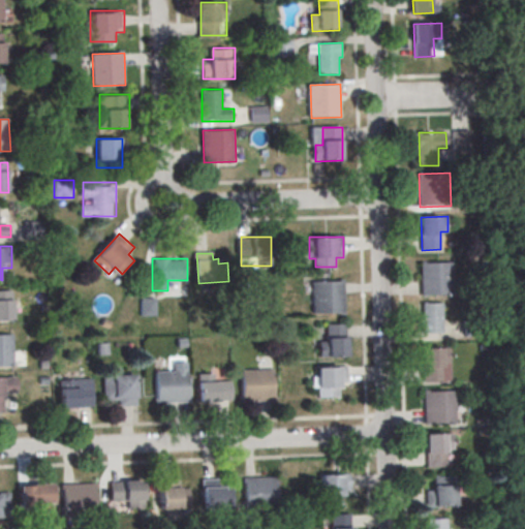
[(452,261),(454,294),(423,296),(422,262),(452,261)]
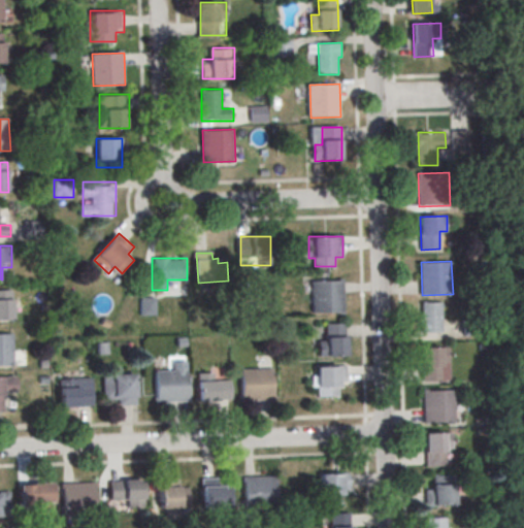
[(344,279),(345,312),(315,314),(314,281),(344,279)]
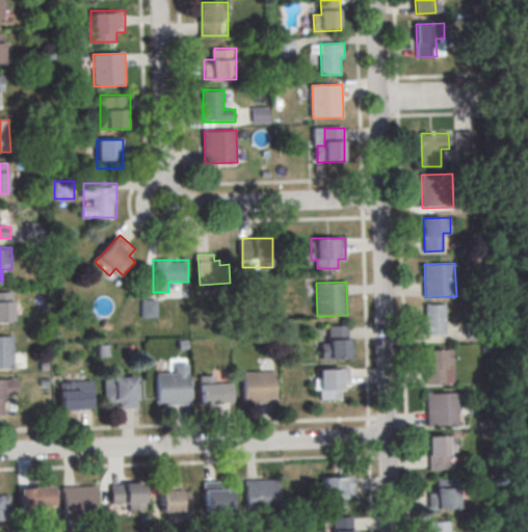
[(0,292),(12,292),(14,324),(0,324),(0,292)]
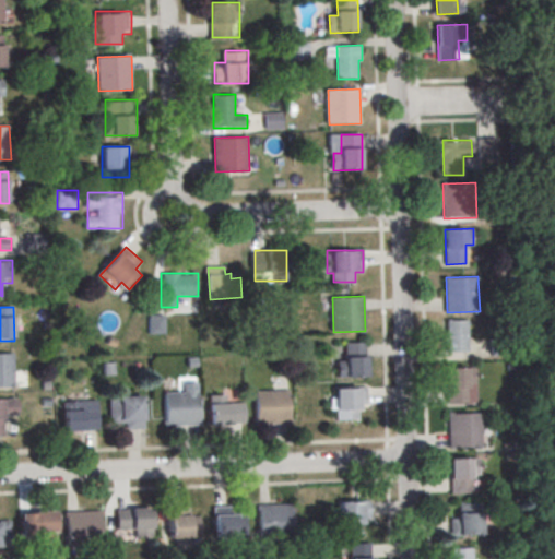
[(167,314),(152,314),(152,333),(167,333),(167,314)]
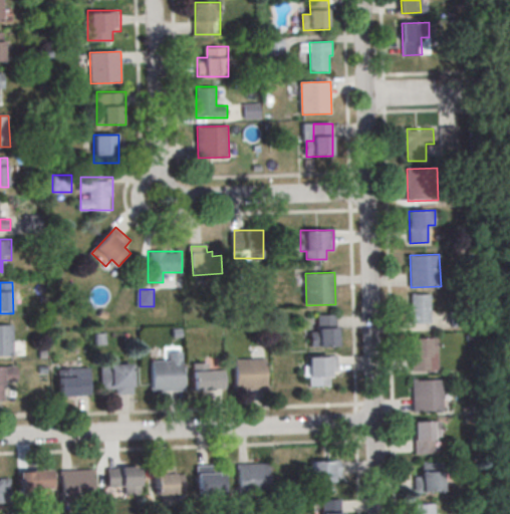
[(412,295),(431,294),(432,324),(413,325),(412,295)]
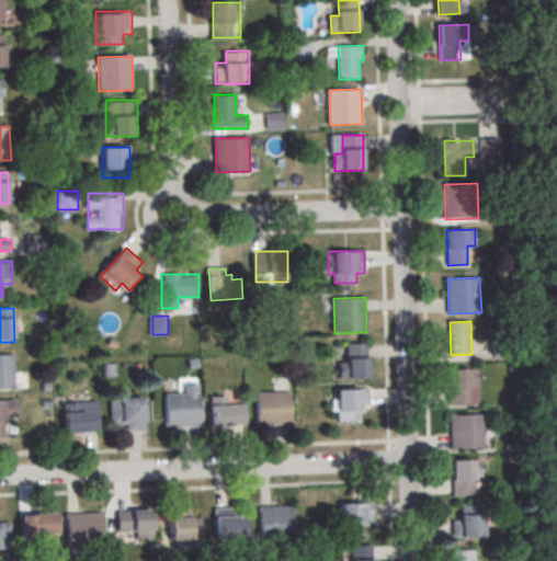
[(349,344),(370,343),(370,379),(341,379),(341,363),(349,363),(349,344)]
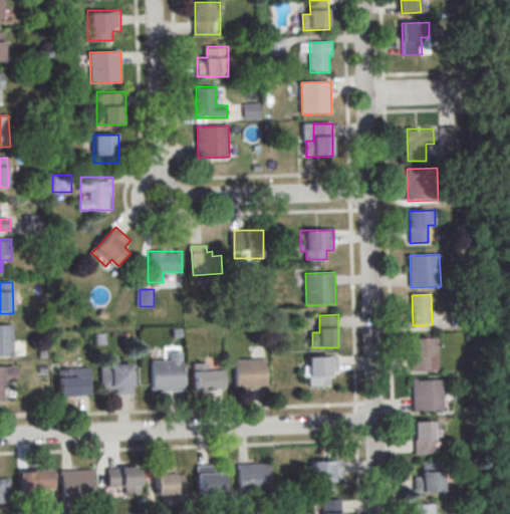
[(0,325),(13,325),(14,356),(0,356),(0,325)]
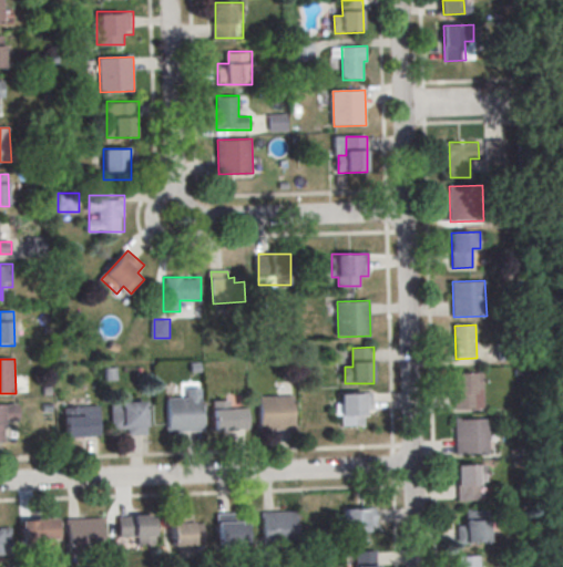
[(456,408),(485,408),(485,372),(456,372),(456,408)]
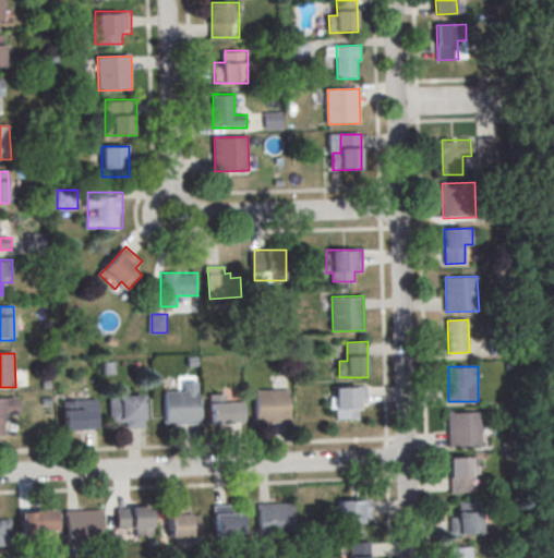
[(337,386),(337,419),(359,419),(359,407),(368,407),(368,386),(337,386)]
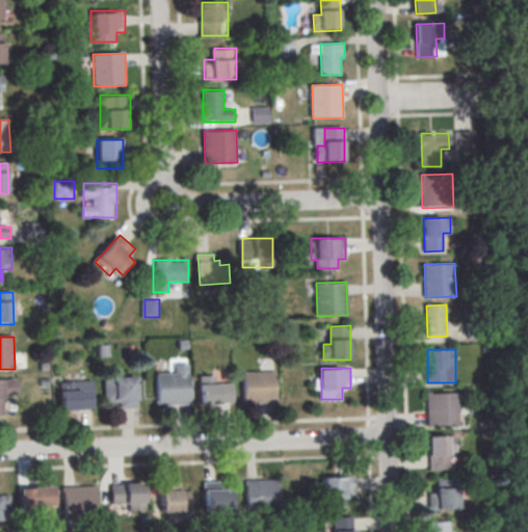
[(244,372),(276,371),(278,403),(245,404),(244,372)]
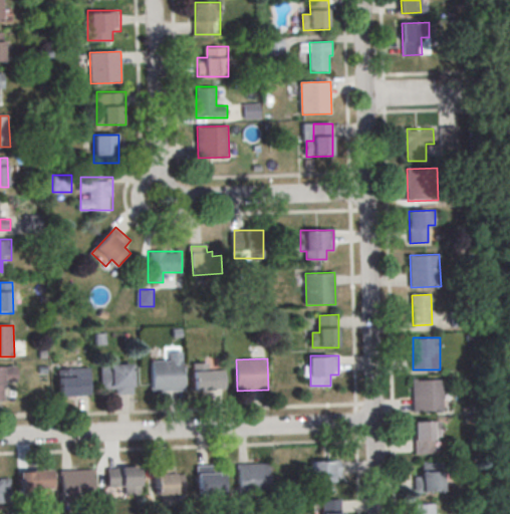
[(153,360),(184,359),(185,391),(154,392),(153,360)]
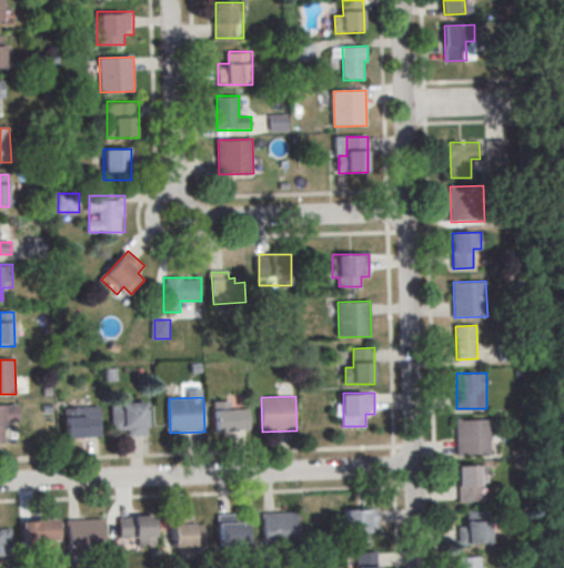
[(111,403),(147,401),(148,435),(129,436),(129,429),(112,430),(111,403)]
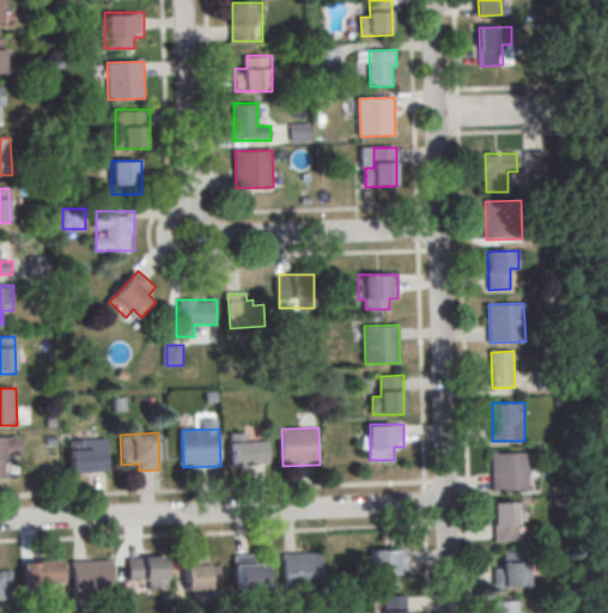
[(232,434),(232,465),(272,465),(272,443),(256,443),(256,434),(232,434)]
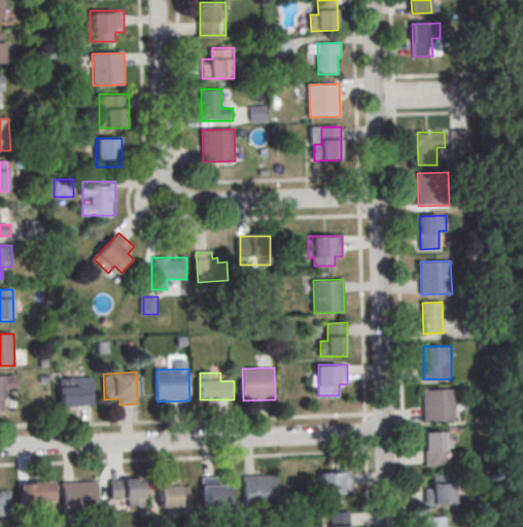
[(0,376),(18,376),(19,392),(5,392),(5,412),(0,412),(0,376)]
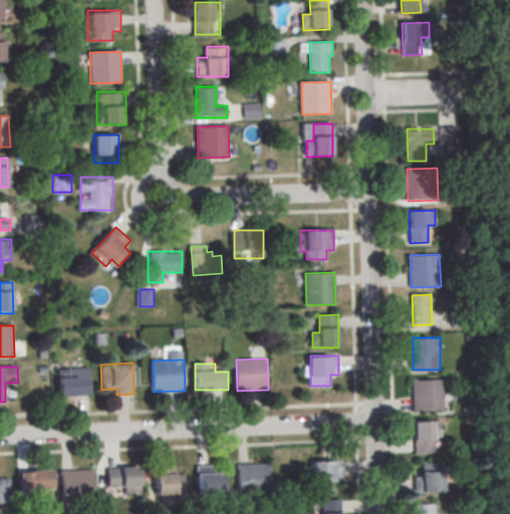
[(59,370),(90,369),(91,395),(60,397),(59,370)]
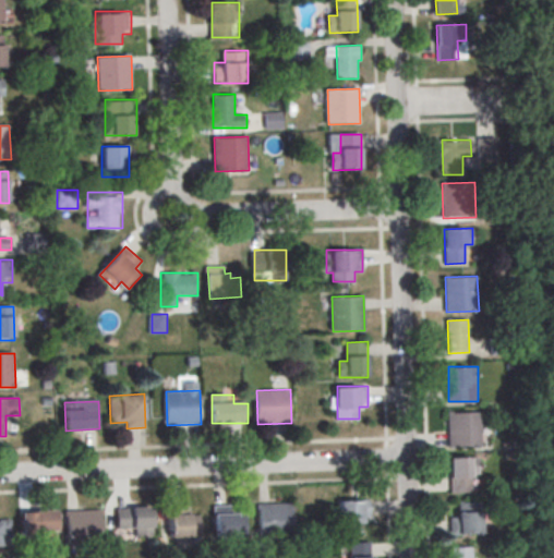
[(482,412),(483,447),(452,448),(449,413),(482,412)]
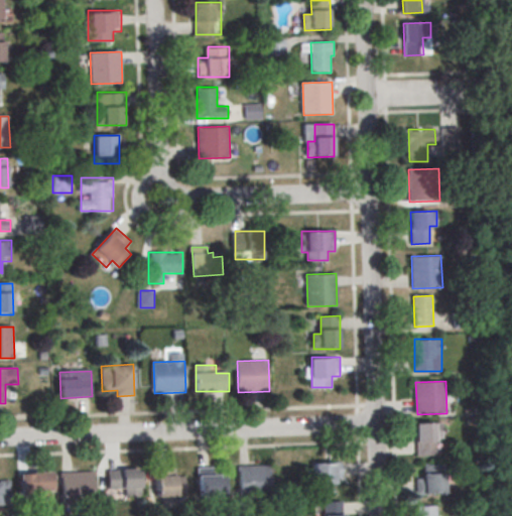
[(443,422),(443,437),(436,438),(436,455),(418,456),(417,423),(443,422)]
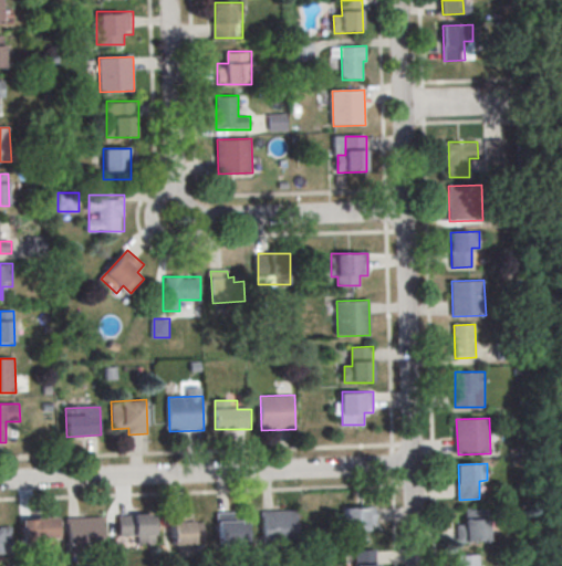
[(376,527),(376,506),(346,506),(346,538),(367,538),(367,527),(376,527)]
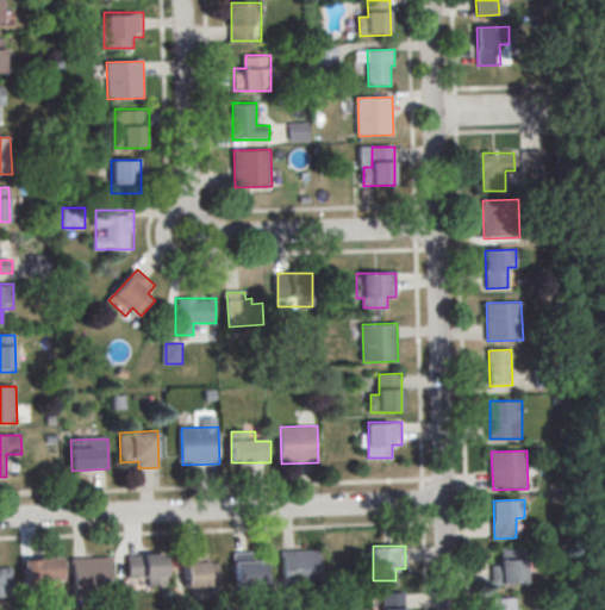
[(506,560),(496,560),(496,584),(529,584),(529,559),(516,559),(516,548),(506,548),(506,560)]
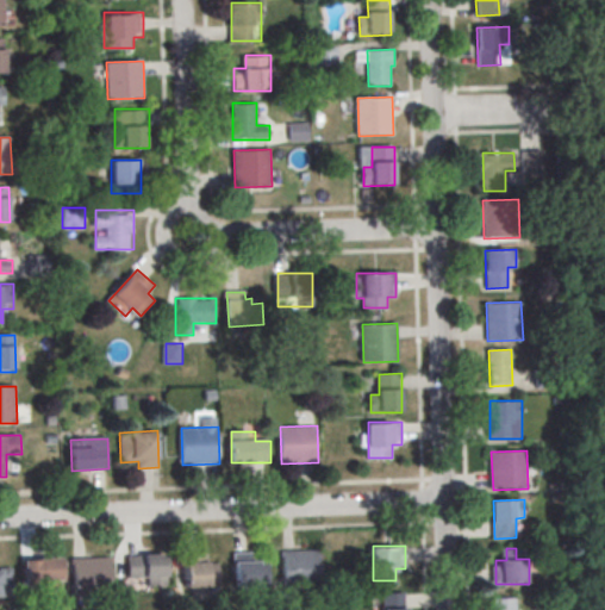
[(284,552),(320,551),(322,587),(285,589),(284,552)]
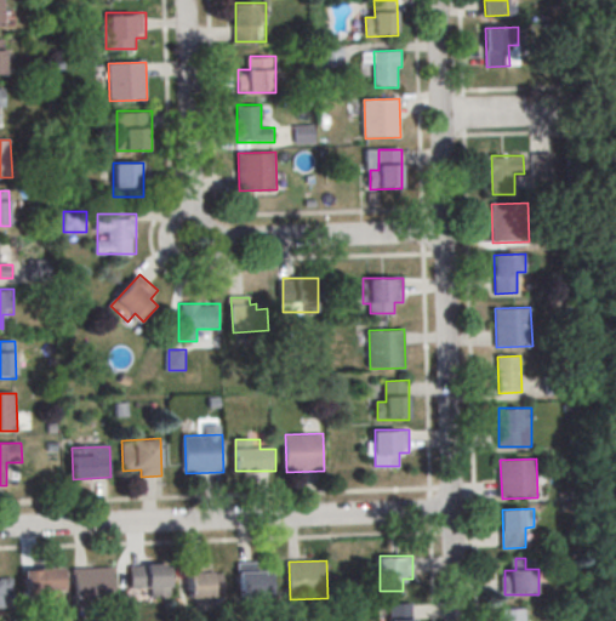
[(239,562),(239,597),(277,597),(277,571),(263,571),(263,562),(239,562)]
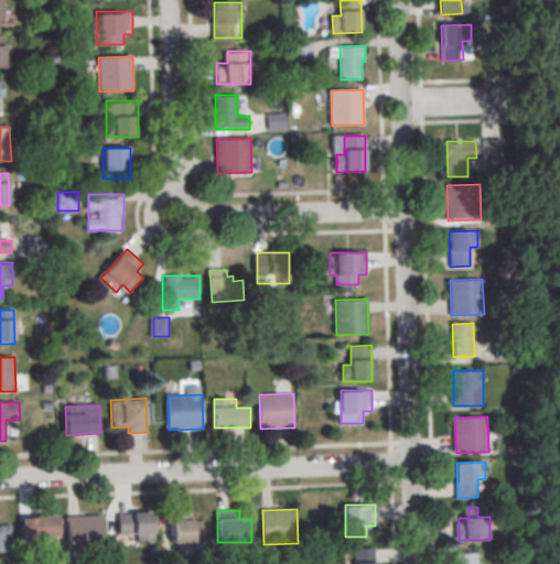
[(119,512),(153,511),(154,533),(120,534),(119,512)]
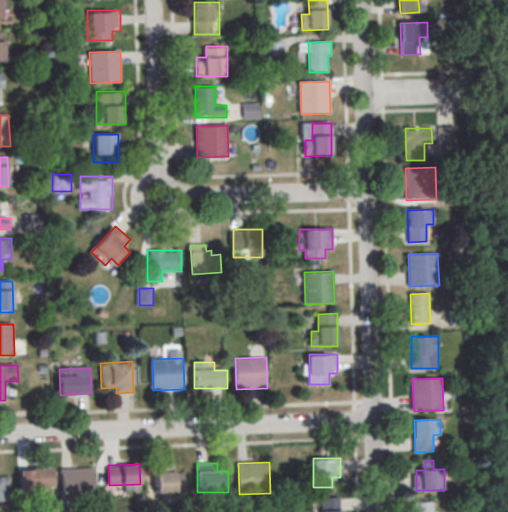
[(175,464),(156,464),(156,492),(186,492),(186,471),(175,471),(175,464)]
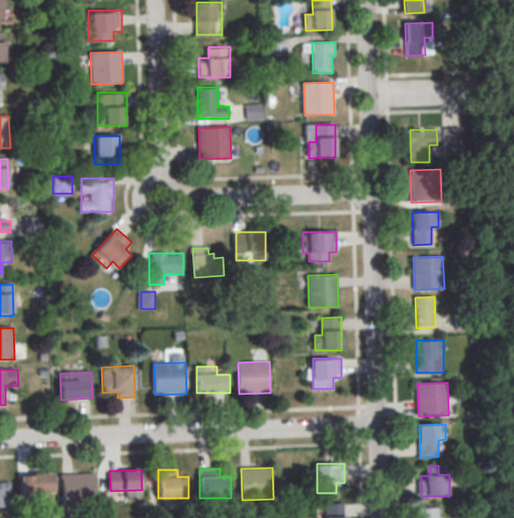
[(20,473),(52,472),(53,493),(21,493),(20,473)]
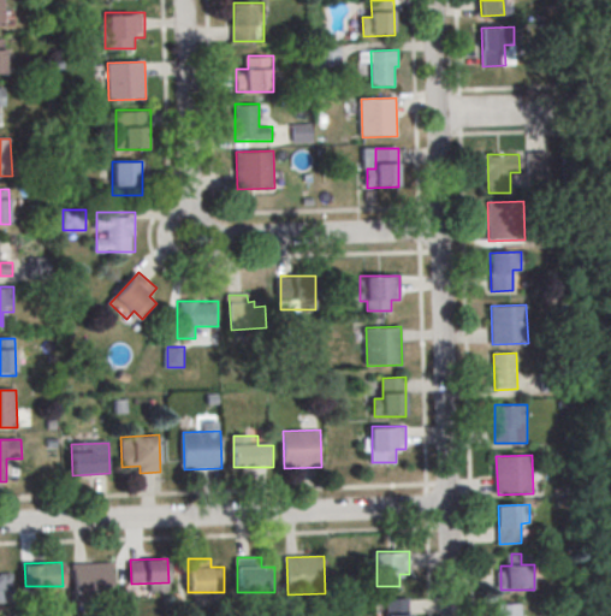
[(75,564),(112,563),(113,587),(76,588),(75,564)]
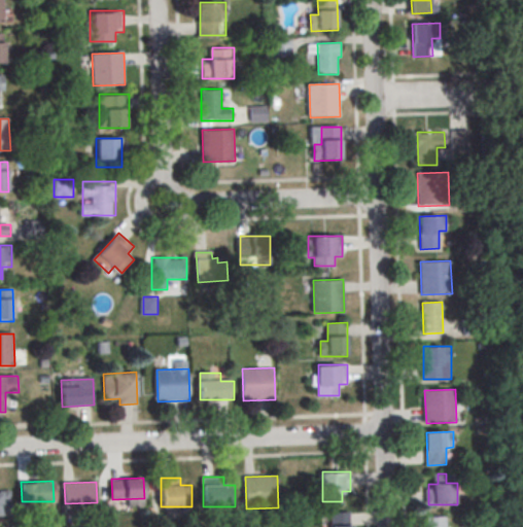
[(0,516),(13,516),(13,484),(0,484),(0,516)]
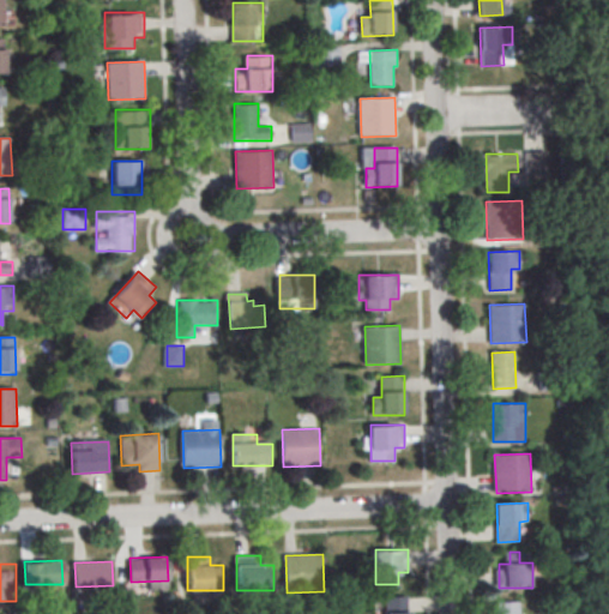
[(411,613),(411,596),(387,596),(387,611),(380,611),(379,613),(411,613)]
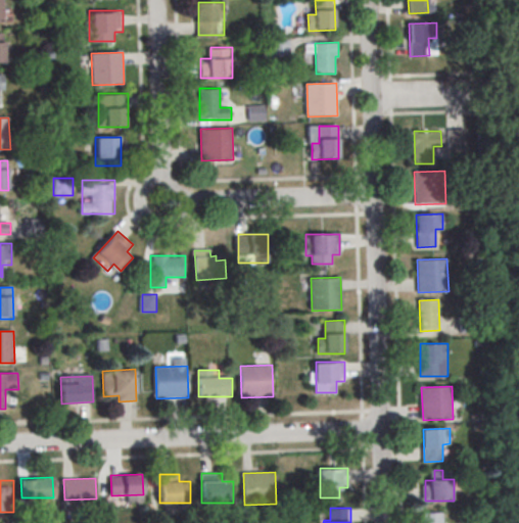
[(444,522),(445,512),(425,512),(424,522),(444,522)]
